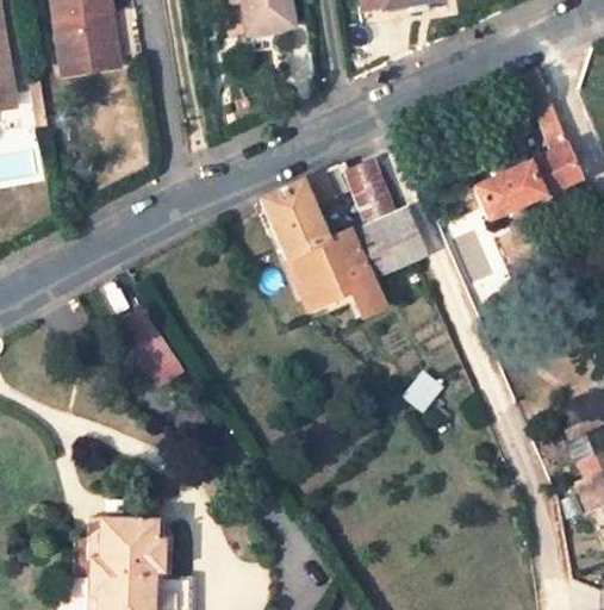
[(0,0),(0,110),(19,107),(1,0),(0,0)]
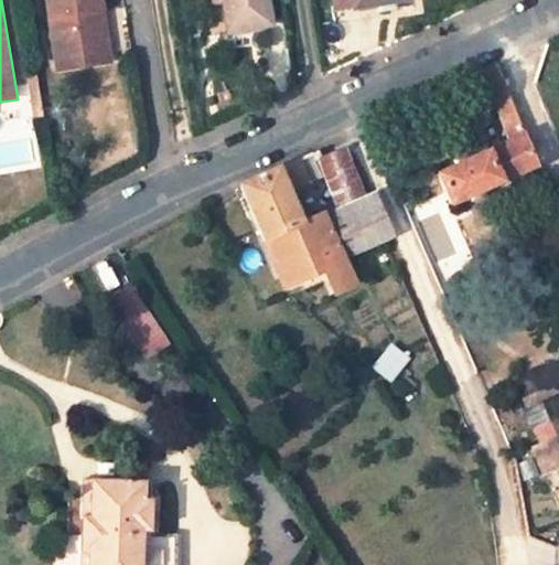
[(98,11),(107,10),(105,0),(52,0),(62,60),(106,52),(98,11)]
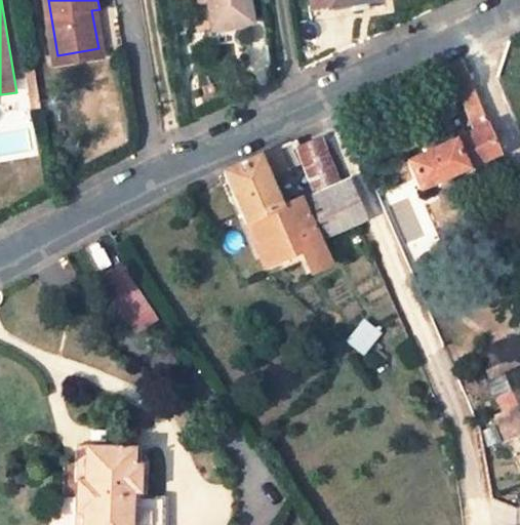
[(212,2),(216,23),(217,30),(244,26),(257,23),(253,0),(198,0),(199,4),(212,2)]
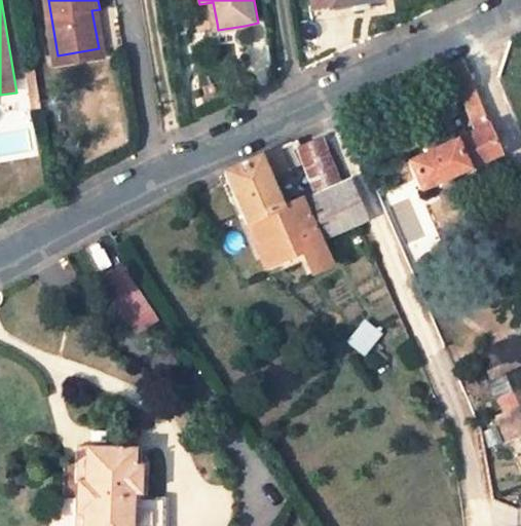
[(314,0),(317,7),(332,4),(333,8),(384,0),(314,0)]
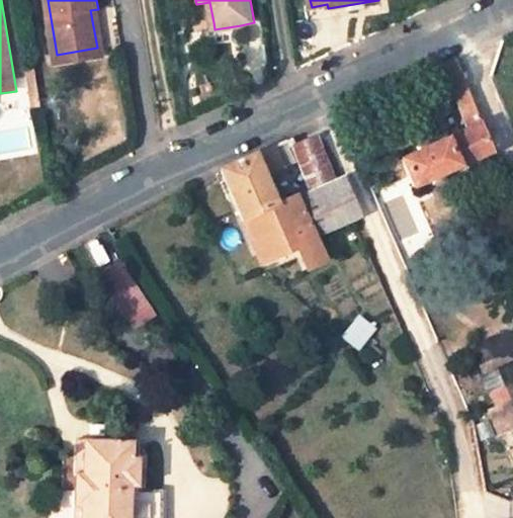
[(196,4),(200,24),(214,22),(209,2),(196,4)]
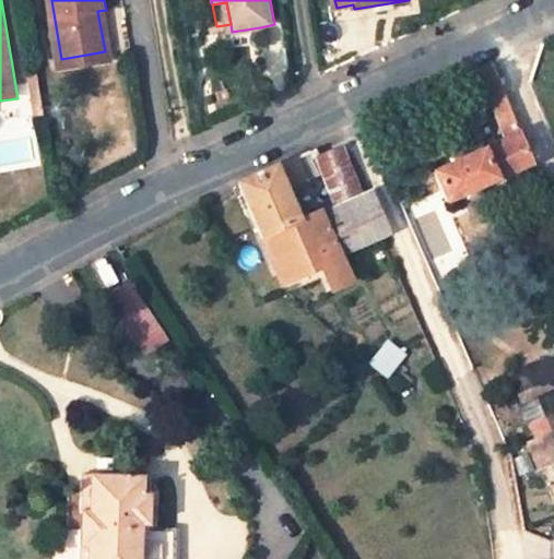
[(105,51),(61,59),(62,69),(114,61),(106,10),(97,11),(105,51)]
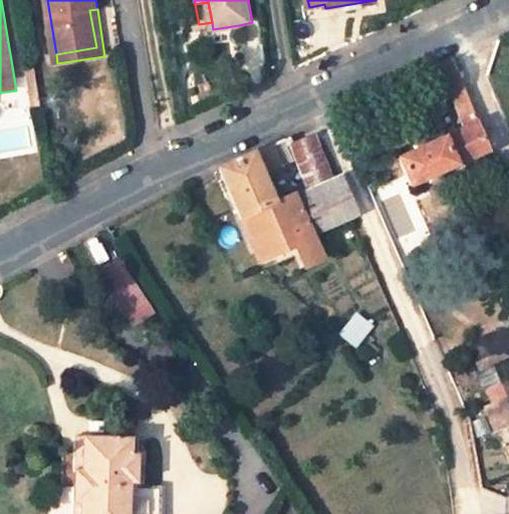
[(412,188),(492,152),(480,122),(455,62),(441,69),(462,121),(465,120),(468,127),(401,160),(412,188)]
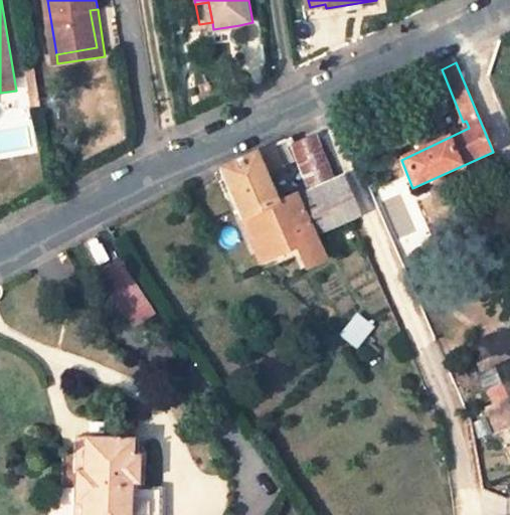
[(37,108),(44,107),(38,69),(30,71),(37,108)]
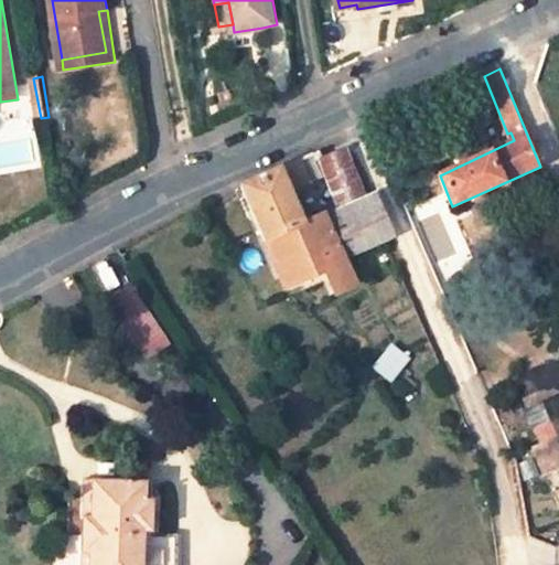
[(390,237),(375,198),(366,201),(344,150),(325,158),(321,152),(243,185),(287,286),(325,268),(330,279),(336,296),(358,286),(346,259),(388,238),(390,237)]
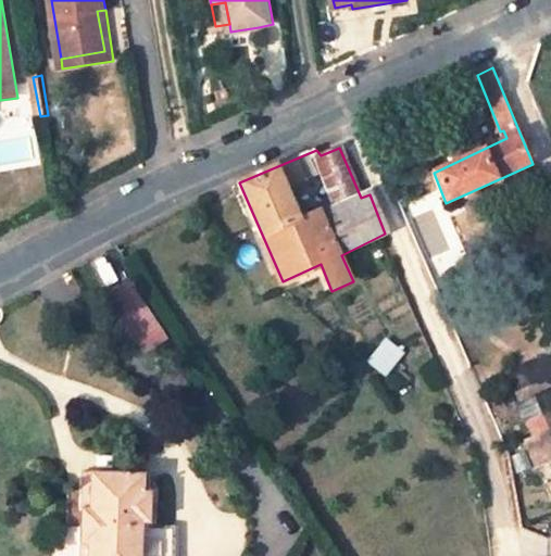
[(287,290),(289,292),(325,275),(321,264),(283,281),(284,286),(287,290)]
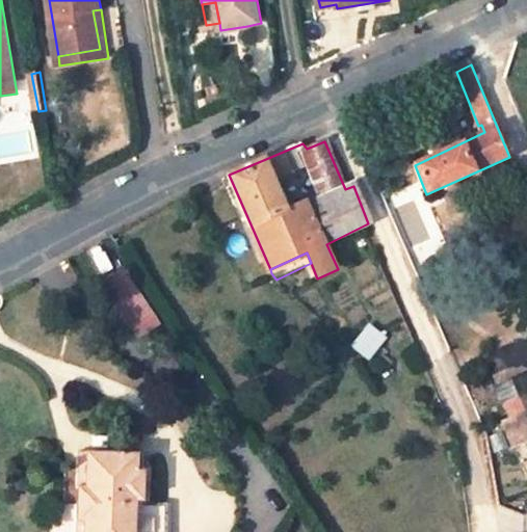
[(105,286),(141,345),(164,330),(127,273),(105,286)]
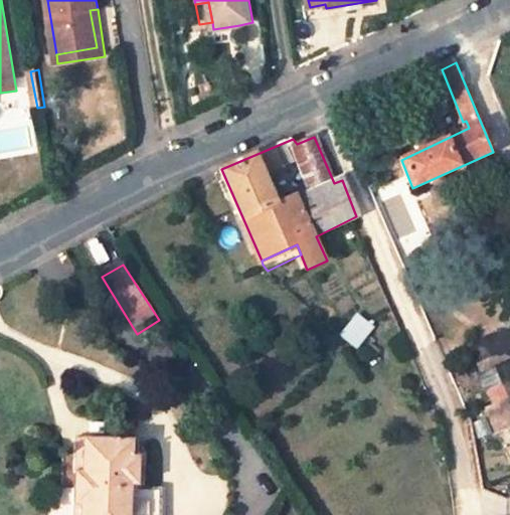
[(345,335),(356,344),(358,346),(373,325),(360,316),(345,335)]
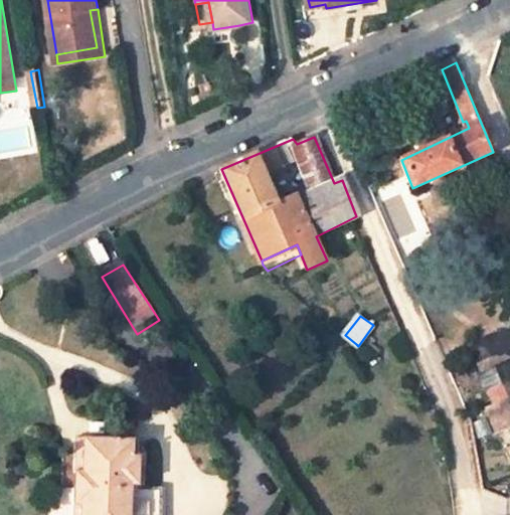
[(509,363),(484,376),(497,402),(509,397),(509,363)]
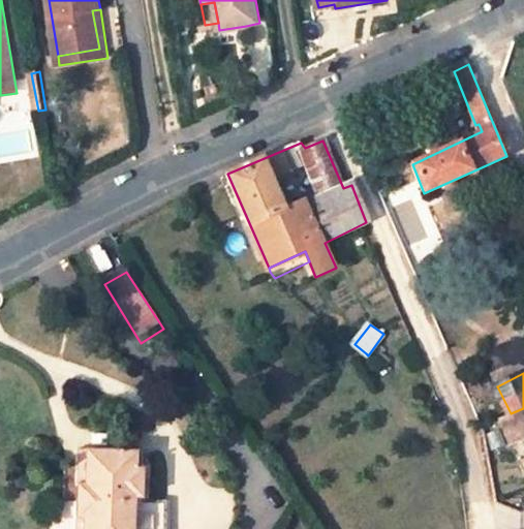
[(523,408),(511,413),(503,417),(515,440),(523,436),(523,408)]
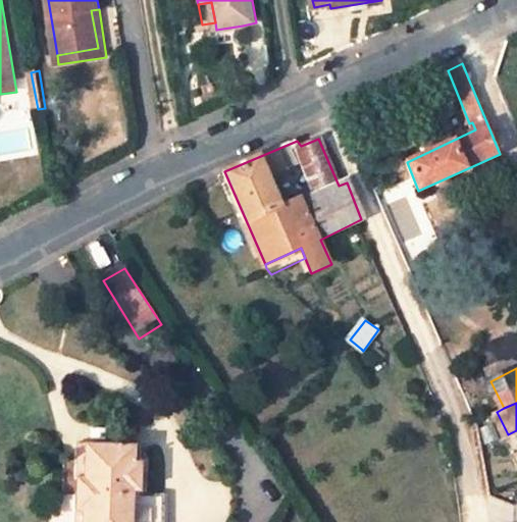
[(76,513),(75,521),(155,521),(157,506),(138,505),(138,498),(135,498),(135,492),(142,493),(143,464),(136,464),(136,450),(80,446),(78,478),(85,479),(84,513),(76,513)]
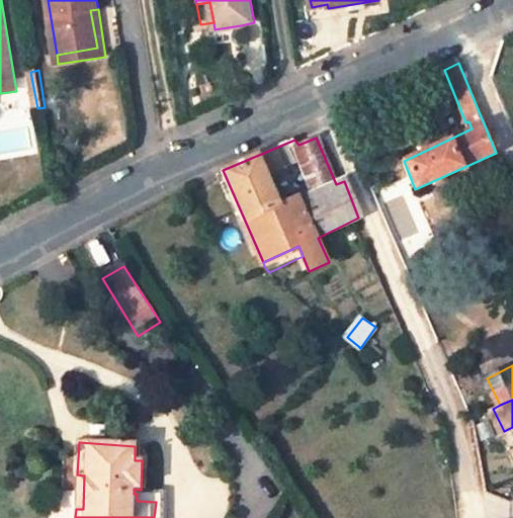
[(142,460),(141,490),(149,490),(151,461),(142,460)]
